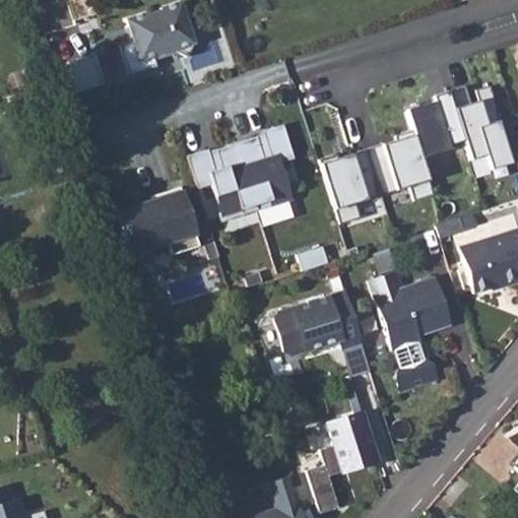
[(187,21),(180,2),(159,9),(160,11),(147,15),(146,13),(125,19),(128,27),(132,26),(136,41),(118,46),(128,76),(156,67),(153,57),(173,51),(187,58),(196,40),(190,20),(187,21)]
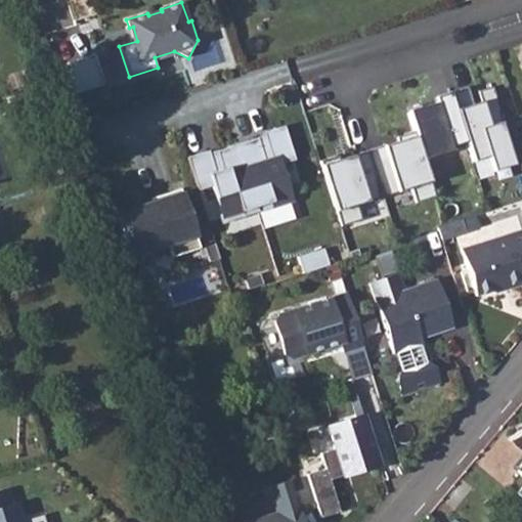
[(69,90),(106,83),(101,51),(62,58),(69,90)]
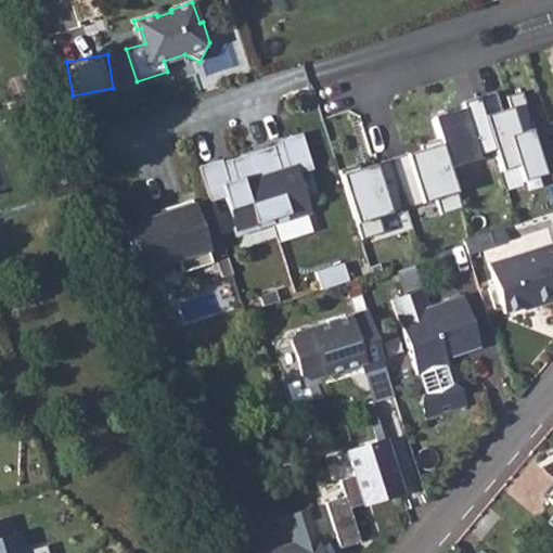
[(497,89),(478,94),(493,140),(502,170),(519,165),(524,181),(547,174),(531,127),(535,127),(523,89),(508,93),(511,105),(502,107),(497,89)]
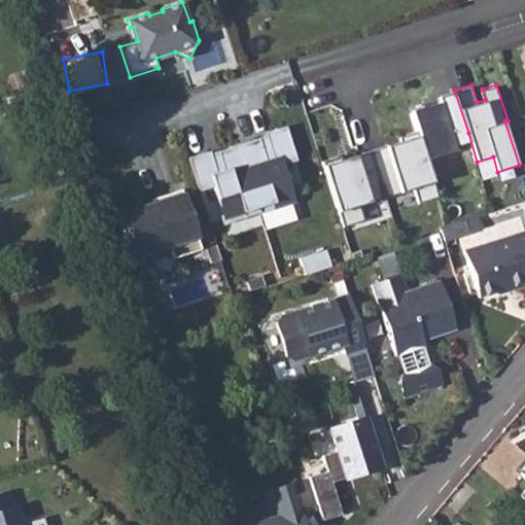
[(453,138),(468,133),(454,90),(439,95),(441,100),(425,105),(426,109),(414,113),(419,132),(428,160),(457,150),(453,138)]
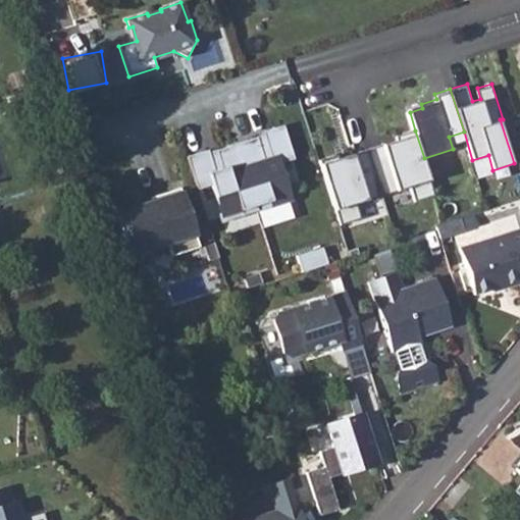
[(210,148),(189,155),(199,188),(213,183),(223,214),(242,208),(244,213),(260,208),(258,203),(272,199),(274,203),(294,198),(281,161),(297,156),(286,123),(265,131),(268,143),(262,145),(259,135),(239,142),(218,149),(221,158),(214,160),(210,148)]
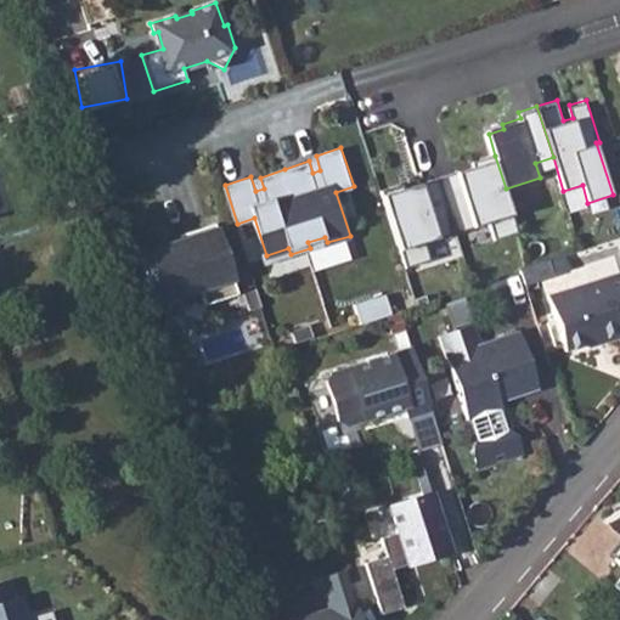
[(506,189),(495,156),(475,162),(477,168),(441,179),(458,232),(492,223),(497,240),(519,232),(506,189)]
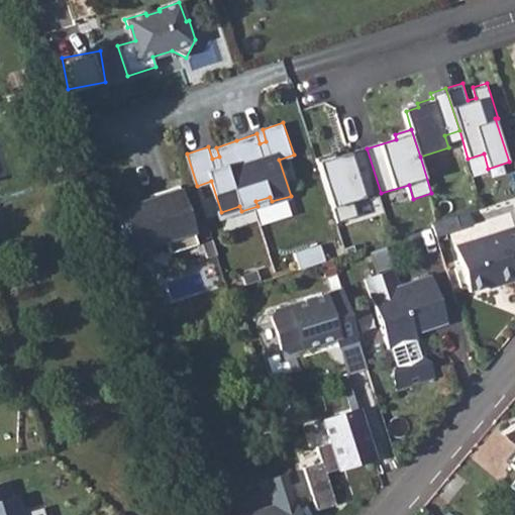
[(381,193),(367,148),(338,158),(336,153),(319,159),(339,222),(359,216),(355,202),(381,193)]
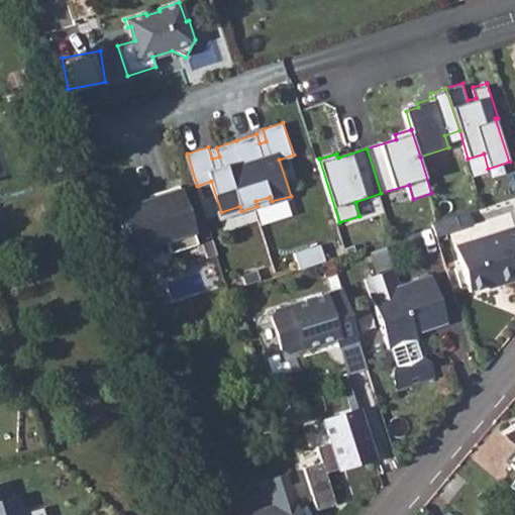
[(199,242),(181,185),(151,193),(153,200),(145,202),(144,199),(132,203),(133,205),(118,210),(133,255),(155,248),(152,241),(168,236),(173,250),(199,242)]
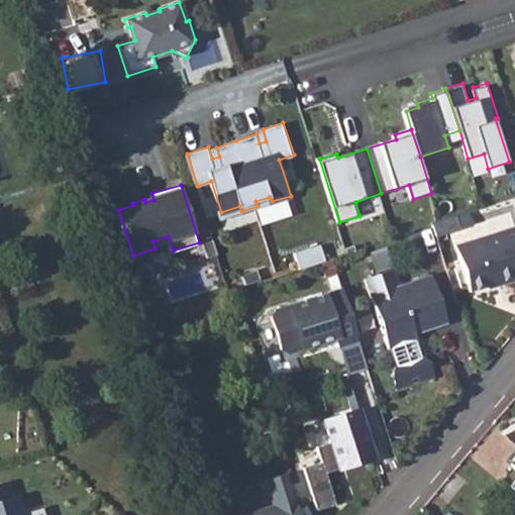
[(514,228),(460,246),(476,293),(500,285),(502,291),(514,286),(514,228)]
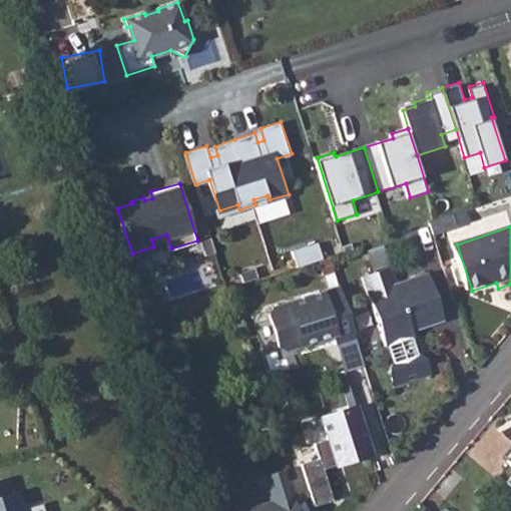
[(397,268),(369,277),(390,349),(393,348),(398,366),(396,367),(393,374),(398,390),(437,378),(432,362),(425,358),(423,358),(418,341),(420,340),(417,333),(449,322),(434,273),(402,284),(397,268)]
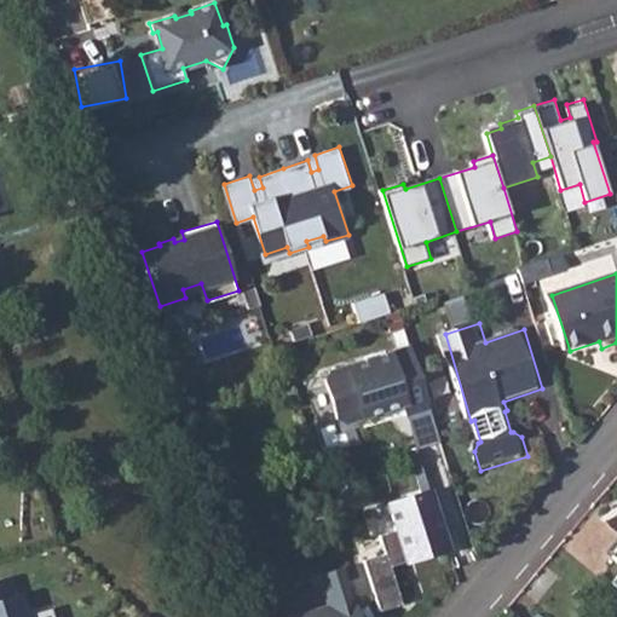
[(411,340),(332,364),(327,373),(338,411),(347,415),(405,398),(408,409),(430,402),(411,340)]
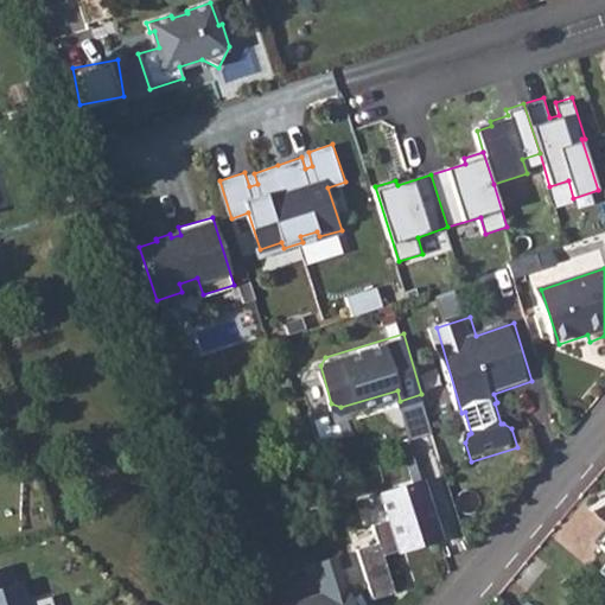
[(424,482),(382,495),(390,520),(374,524),(380,542),(358,549),(374,599),(396,593),(384,556),(441,539),(424,482)]
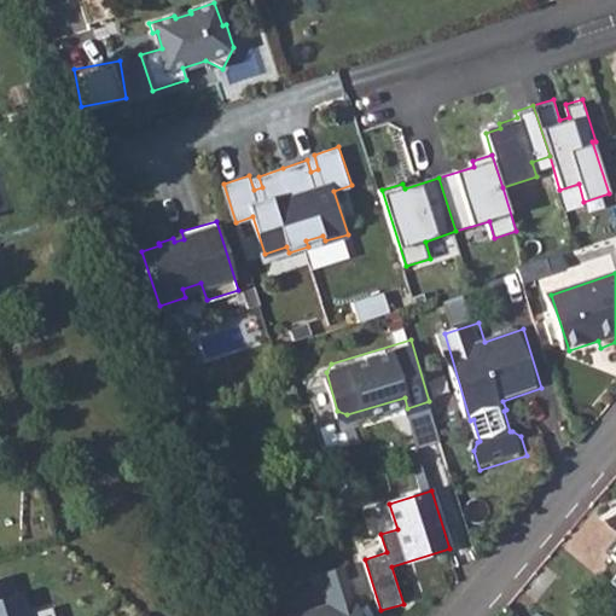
[(361,615),(348,571),(323,579),(330,602),(285,615),(361,615)]
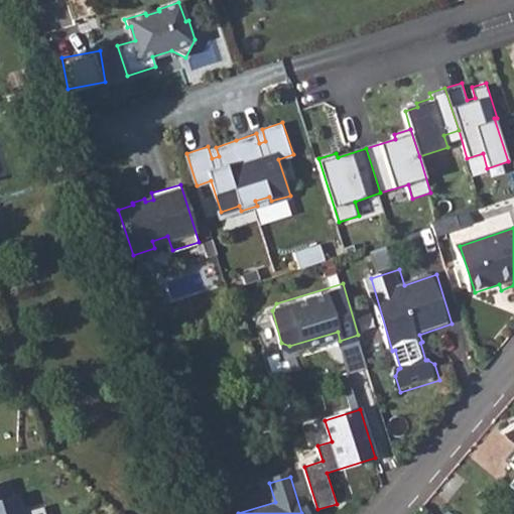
[(11,482),(0,485),(0,513),(31,513),(28,513),(22,496),(16,498),(11,482)]
